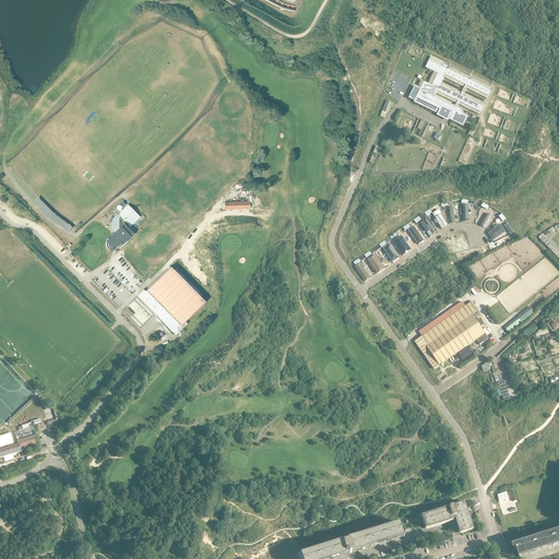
[(127,42),(113,54),(117,58),(130,46),(127,42)]
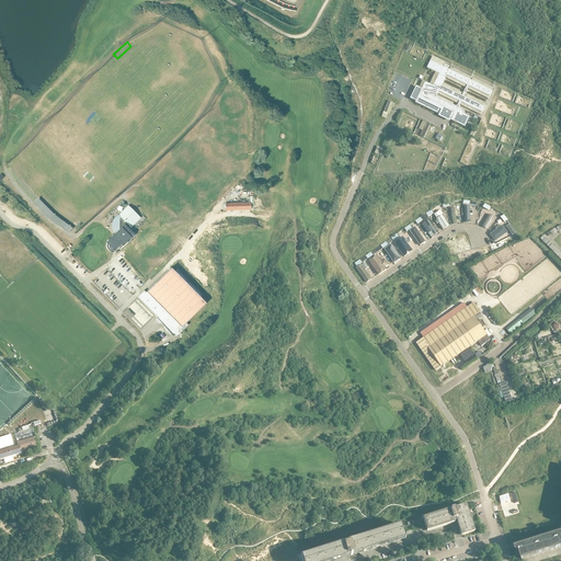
[(433,57),(431,60),(443,67),(444,65),(445,65),(445,63),(433,57)]
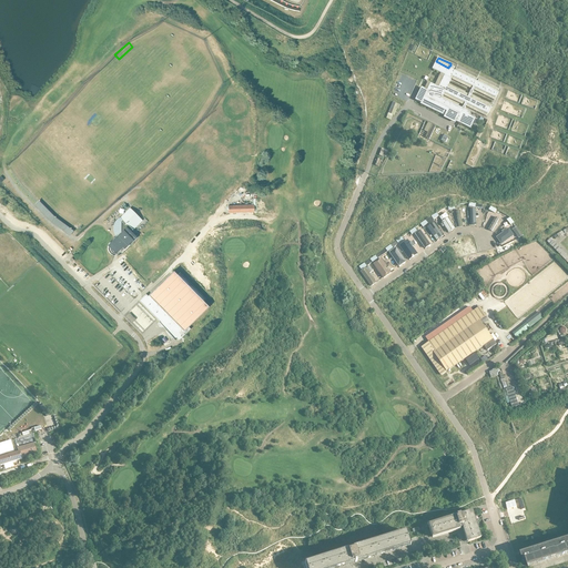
[(440,73),(445,75),(438,87),(435,85),(430,83),(427,90),(421,103),(421,104),(445,115),(456,122),(462,111),(469,115),(470,112),(465,109),(466,107),(467,104),(487,114),(488,114),(490,109),(490,108),(469,98),(470,95),(474,90),(475,88),(496,98),(498,92),(477,82),(476,81),(455,71),(454,70),(455,68),(450,66),(449,66),(448,68),(436,61),(433,69),(440,73)]
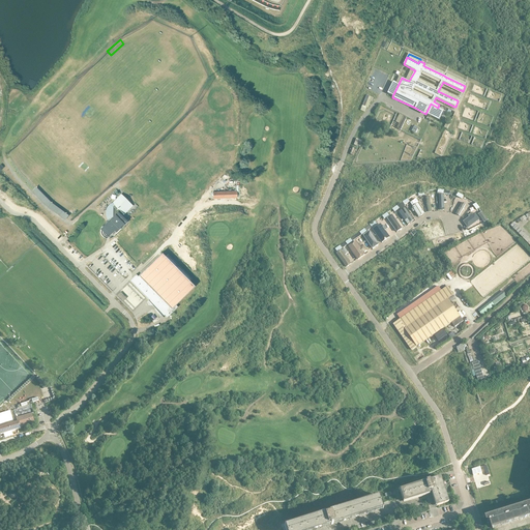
[(424,66),(444,76),(445,74),(425,64),(424,66)]
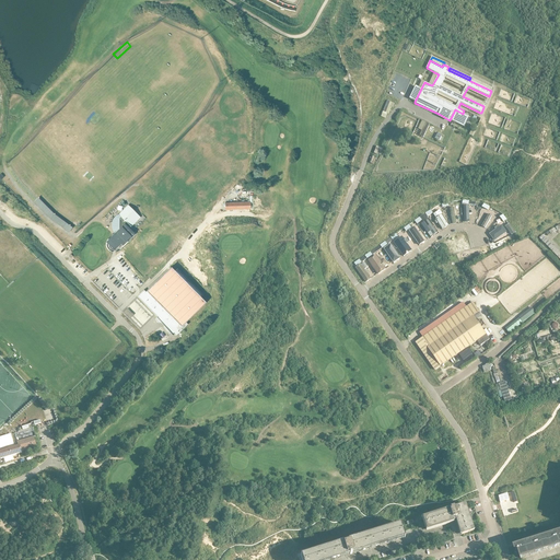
[(439,74),(434,72),(429,84),(432,85),(439,74)]
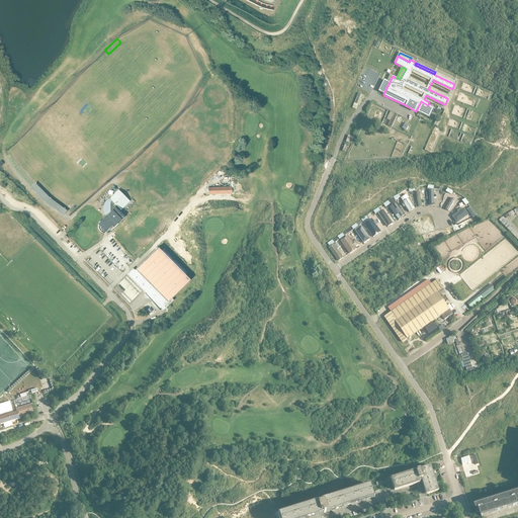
[(435,75),(454,84),(455,82),(436,72),(435,75)]
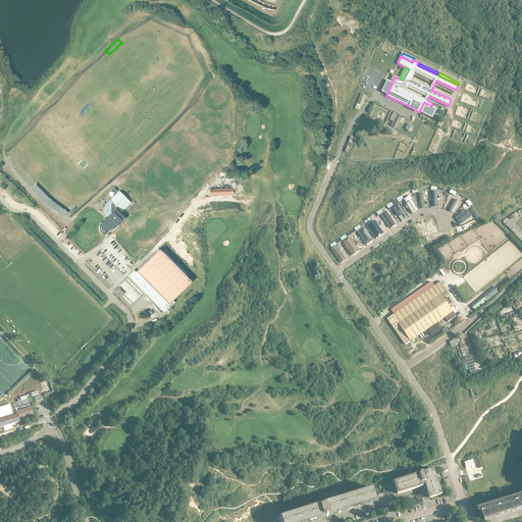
[(89,88),(95,83),(91,79),(86,85),(89,88)]
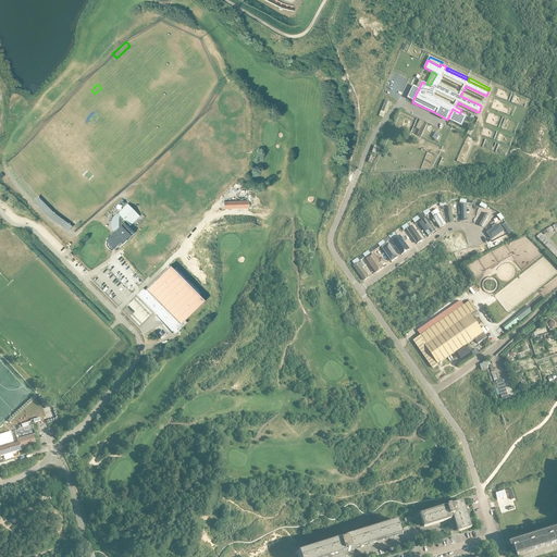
[(412,101),(419,88),(413,86),(407,98),(412,101)]
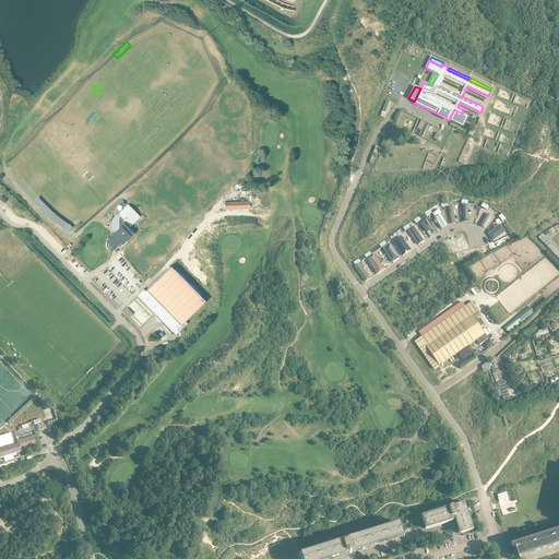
[(488,96),(467,86),(466,88),(487,98),(488,96)]
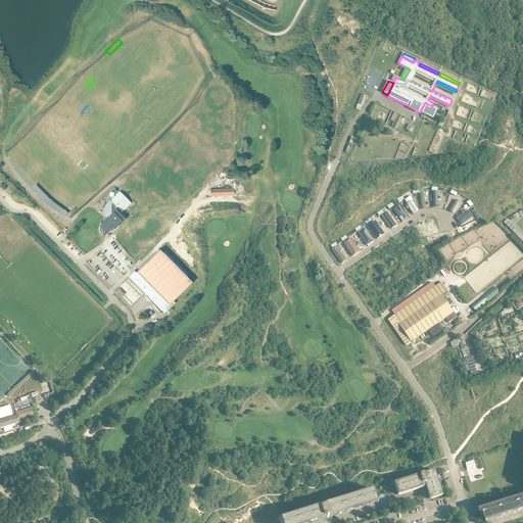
[(432,90),(452,99),(453,97),(433,88),(432,90)]
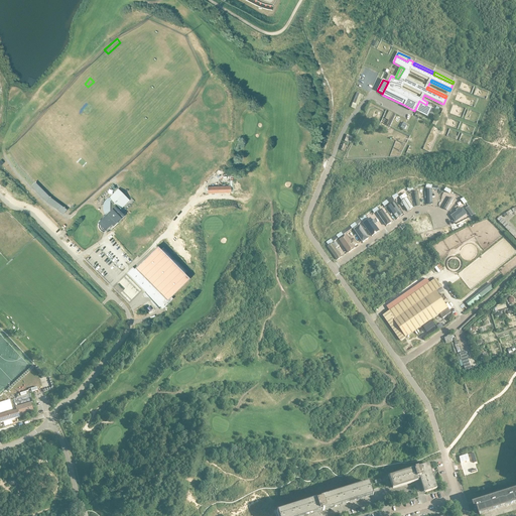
[(357,93),(351,108),(355,110),(357,105),(359,105),(361,99),(362,99),(364,96),(357,93)]
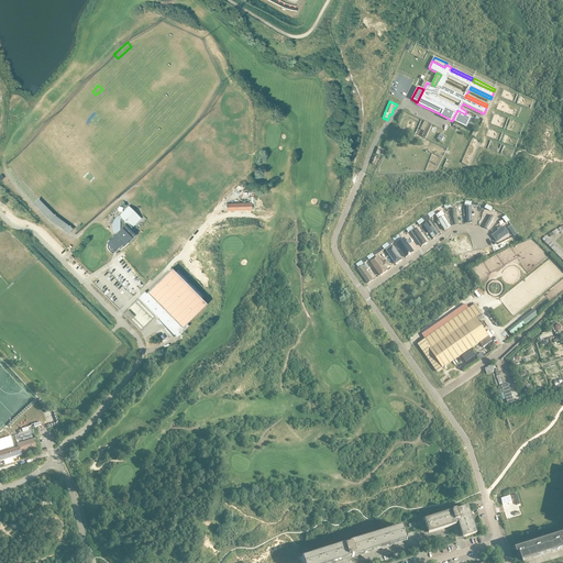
[(463,103),(462,106),(482,116),(483,113),(463,103)]
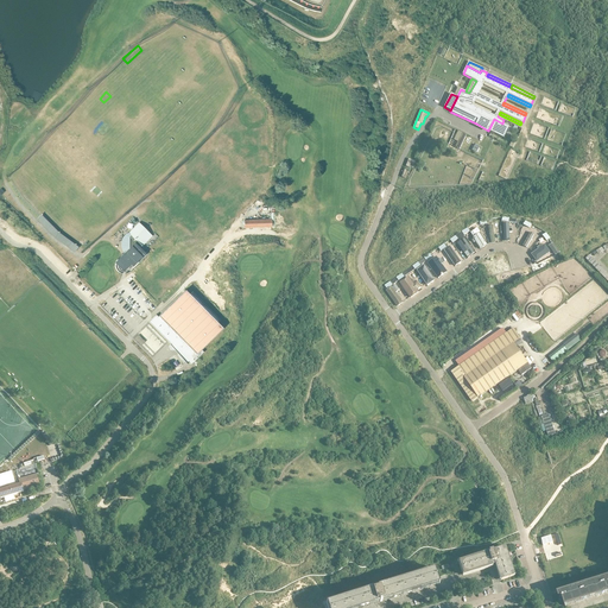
[(494,119),(488,131),(504,138),(510,127),(502,124),(494,119)]
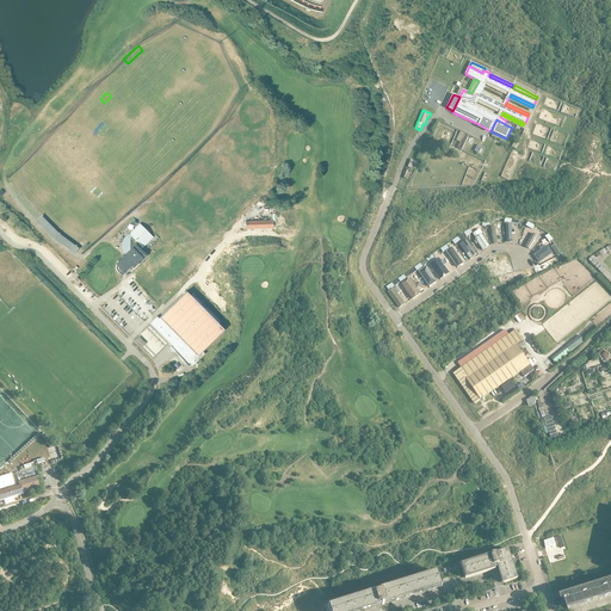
[(98,122),(93,127),(97,130),(100,135),(105,130),(98,122)]
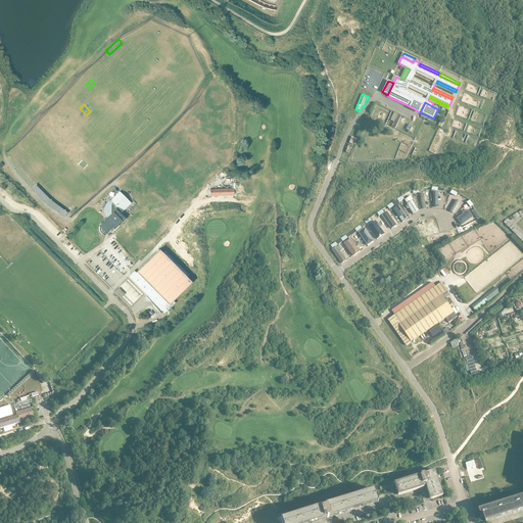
[(92,123),(97,121),(93,111),(88,114),(92,123)]
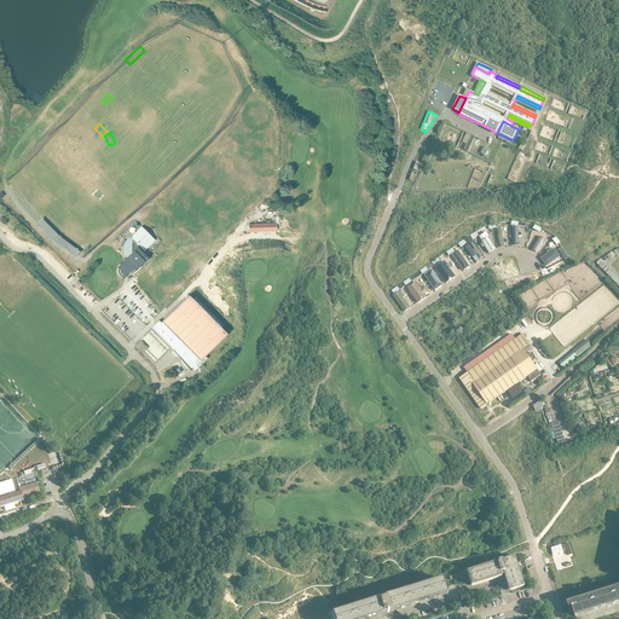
[(92,140),(106,151),(110,145),(97,134),(92,140)]
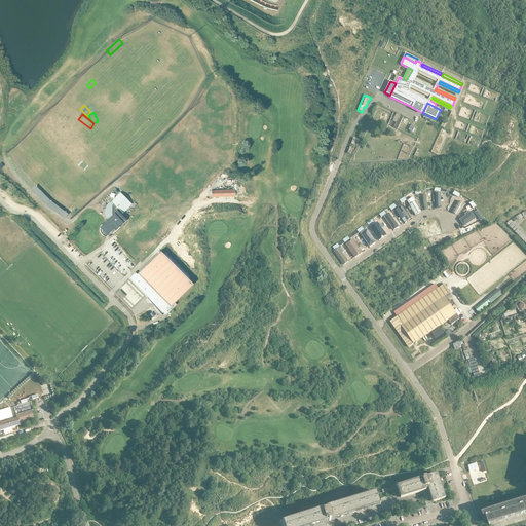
[(397,114),(392,121),(396,122),(393,127),(398,129),(404,117),(400,115),(397,114)]
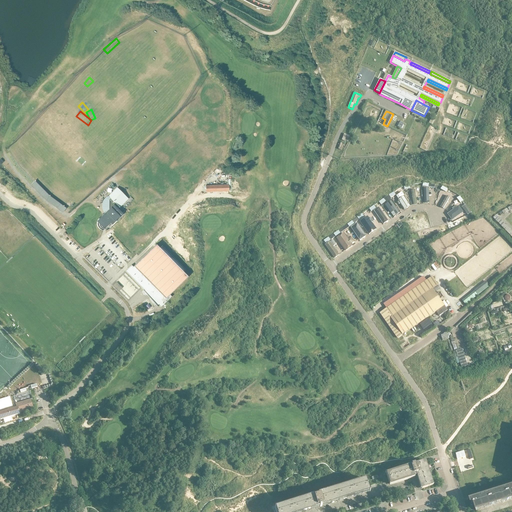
[(100,183),(105,178),(101,174),(97,179),(100,183)]
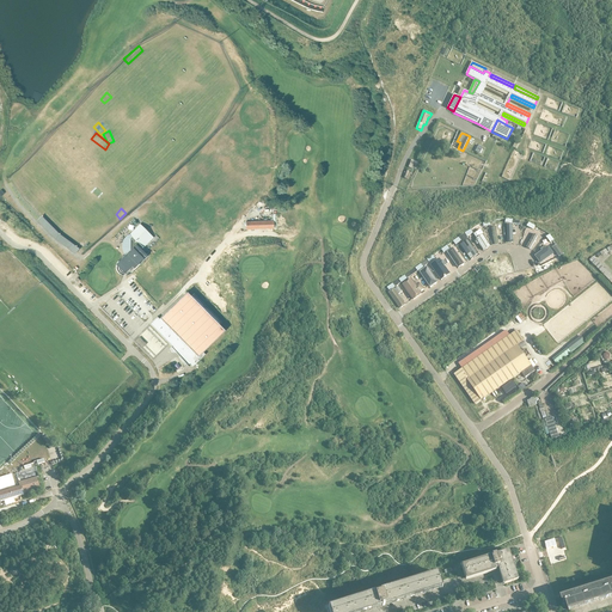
[(245,221),(245,230),(249,230),(249,232),(255,232),(255,230),(264,228),(264,232),(270,231),(270,228),(273,228),(273,221),(245,221)]
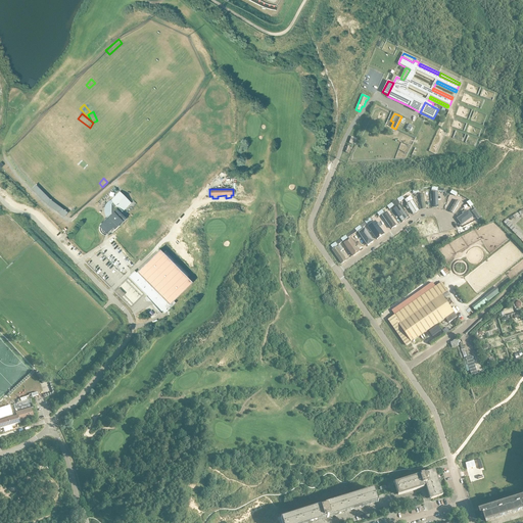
[(113,211),(100,226),(106,232),(112,226),(114,228),(125,218),(122,215),(121,212),(122,211),(120,209),(123,206),(125,208),(131,203),(120,192),(111,200),(112,202),(110,204),(115,209),(114,209),(112,210),(113,211)]
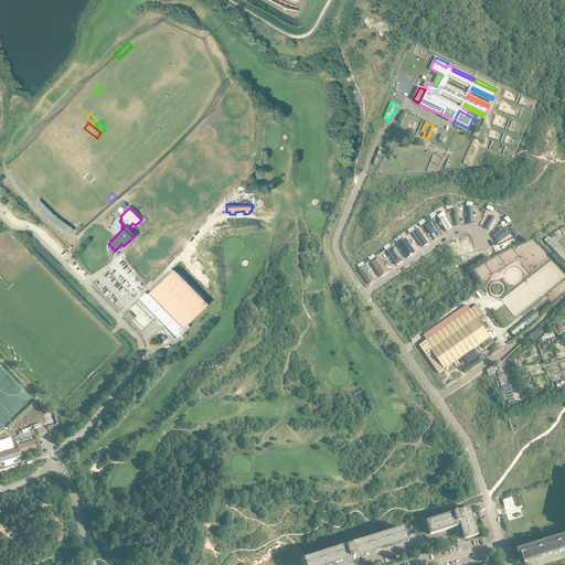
[(489,231),(496,217),(492,216),(486,228),(489,231)]
